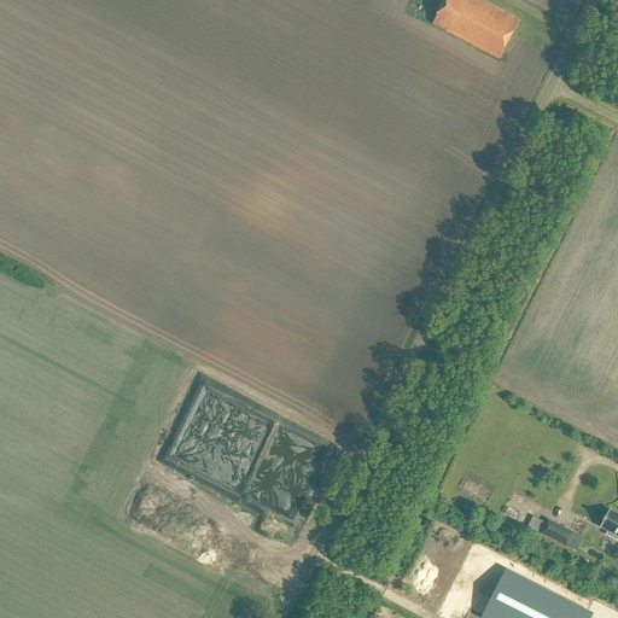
[(500,60),(519,22),(477,0),(447,0),(433,25),(500,60)]
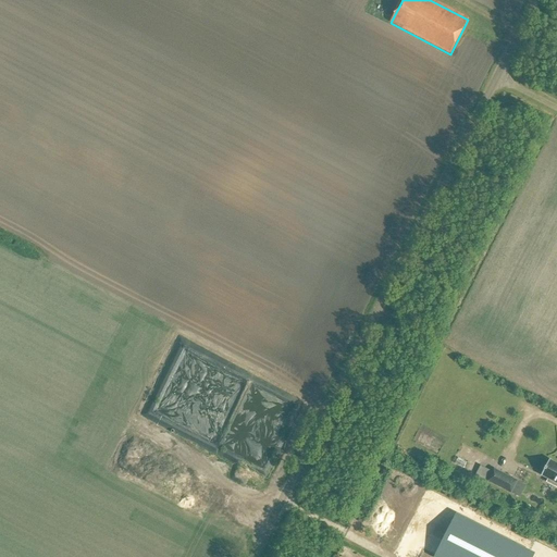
[(246,401),(222,445),(264,467),(273,452),(256,443),(250,454),(247,453),(251,444),(246,441),(259,416),(248,410),(251,405),(246,401)]
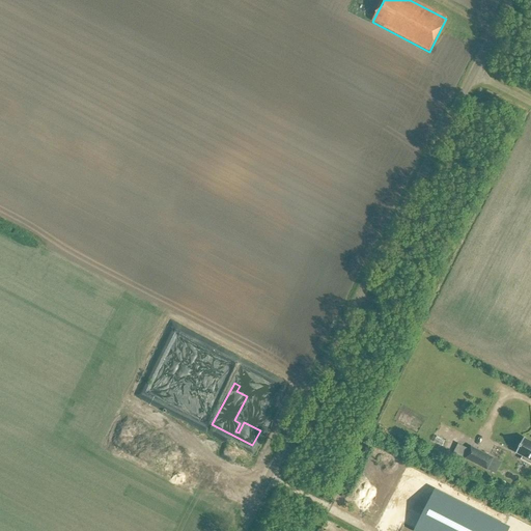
[(438,436),(436,441),(450,446),(451,441),(438,436)]
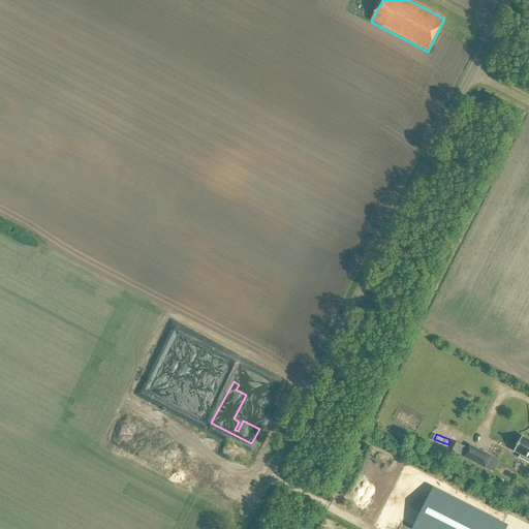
[(528,440),(522,437),(515,452),(521,456),(520,458),(528,463),(528,440)]
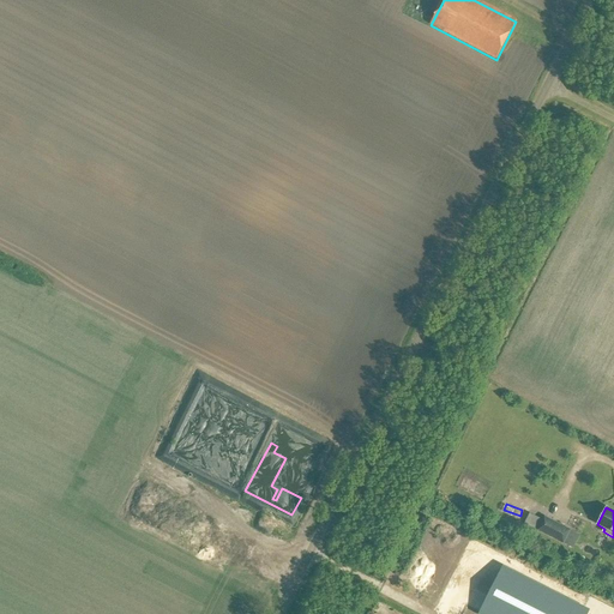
[(545,517),(539,530),(564,543),(571,530),(545,517)]
